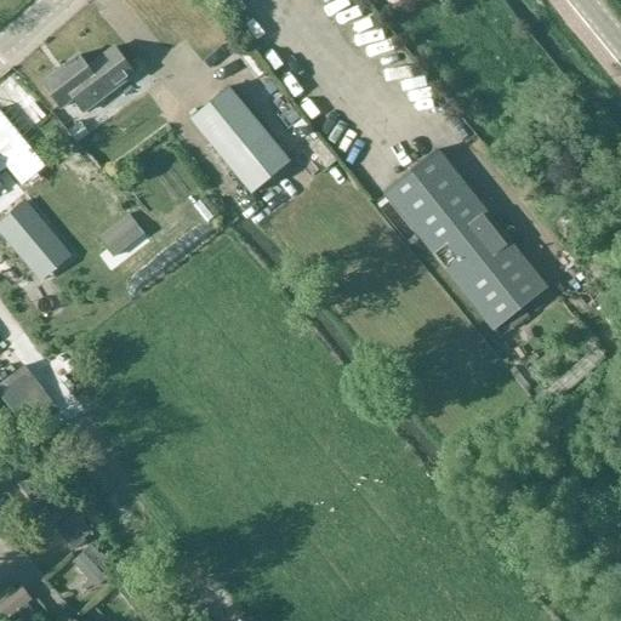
[(84,114),(101,102),(136,74),(114,46),(86,67),(79,57),(43,85),(63,112),(75,102),(84,114)]
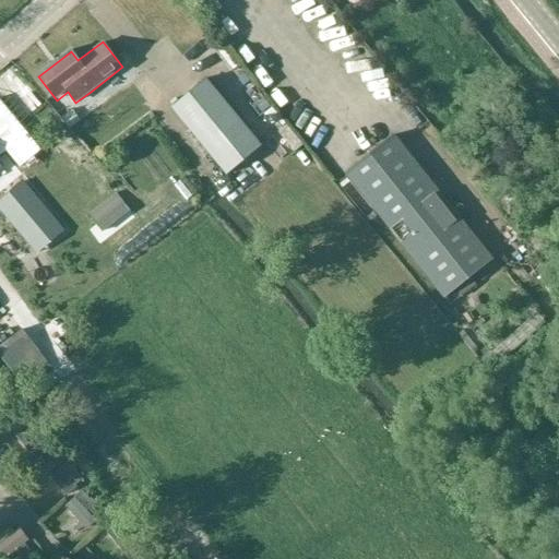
[(107,94),(122,81),(116,73),(100,86),(107,94)]
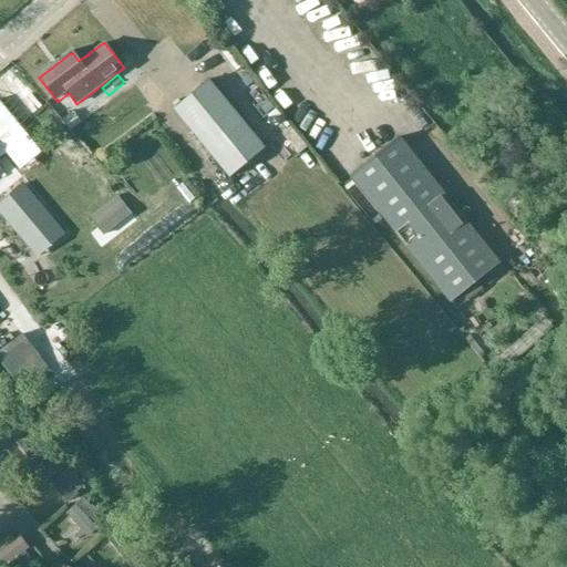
[(173,110),(229,178),(266,148),(209,80),(173,110)]
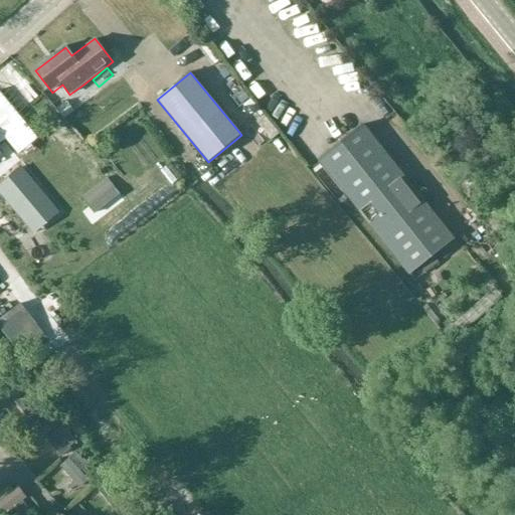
[(0,99),(0,146),(3,144),(4,144),(5,145),(13,156),(33,140),(25,130),(0,99)]
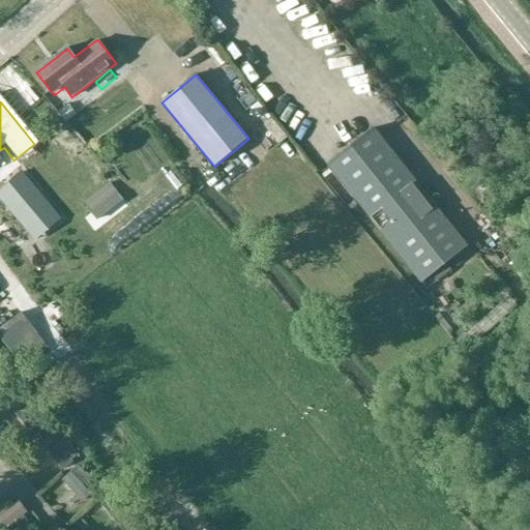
[(75,115),(67,105),(58,112),(65,122),(75,115)]
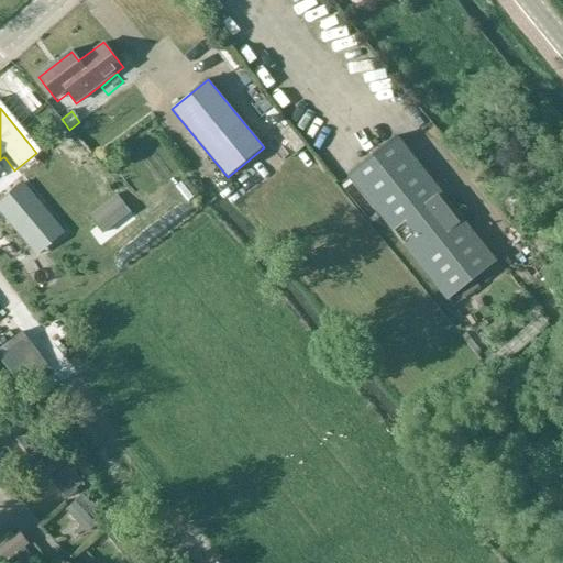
[(348,176),(446,301),(497,261),(398,136),(348,176)]
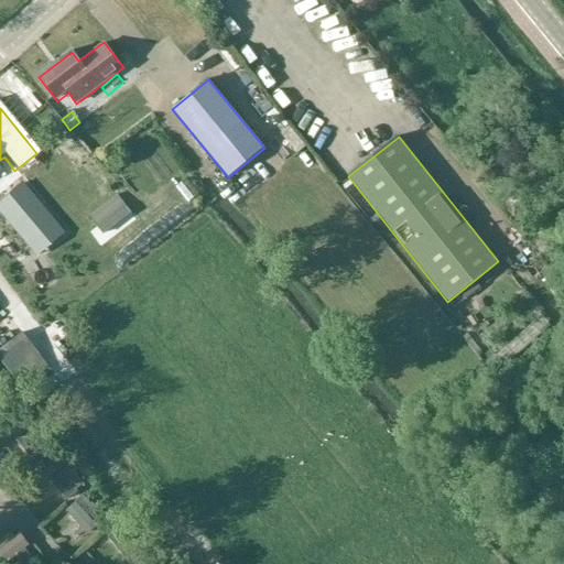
[(23,182),(0,202),(0,210),(32,248),(60,224),(23,182)]
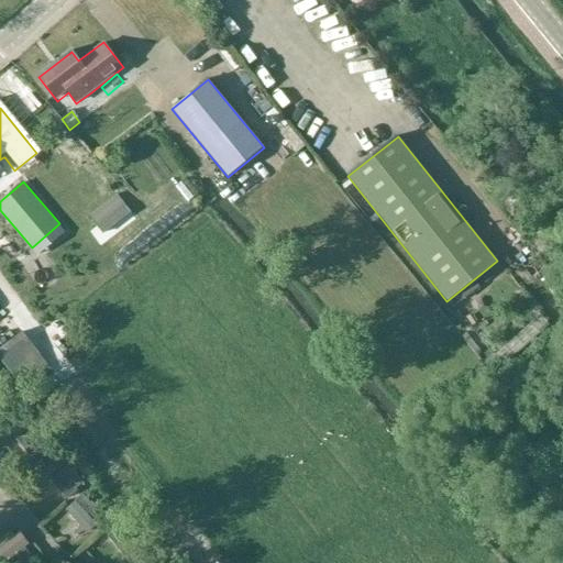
[(102,234),(131,213),(117,195),(88,217),(102,234)]
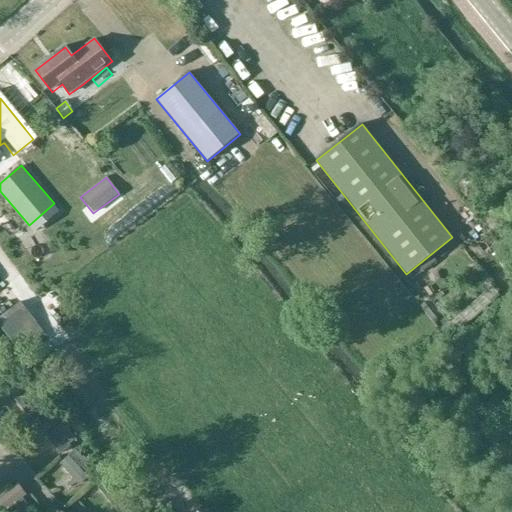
[(33,320),(34,319),(20,302),(0,317),(0,326),(9,338),(22,356),(47,337),(33,320)]
